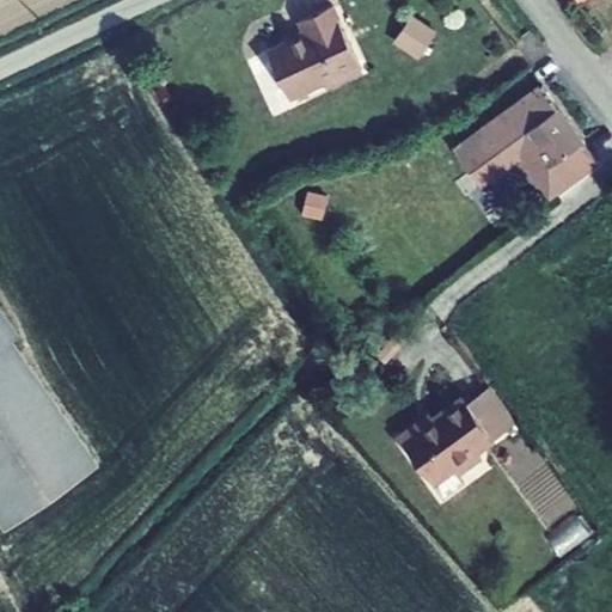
[(297,20),(303,34),(293,38),(291,34),(283,37),(285,40),(267,48),(289,101),(325,84),(326,89),(362,72),(338,18),(341,17),(335,2),(297,20)]
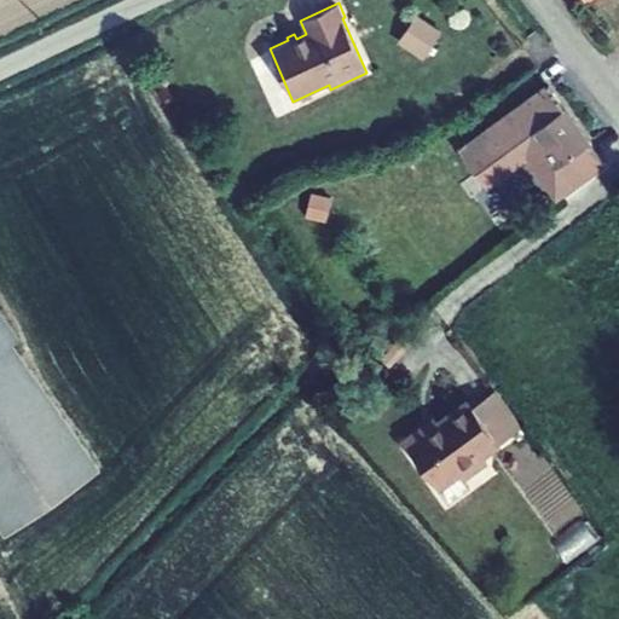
[(443,32),(417,13),(398,44),(423,59),(443,32)]
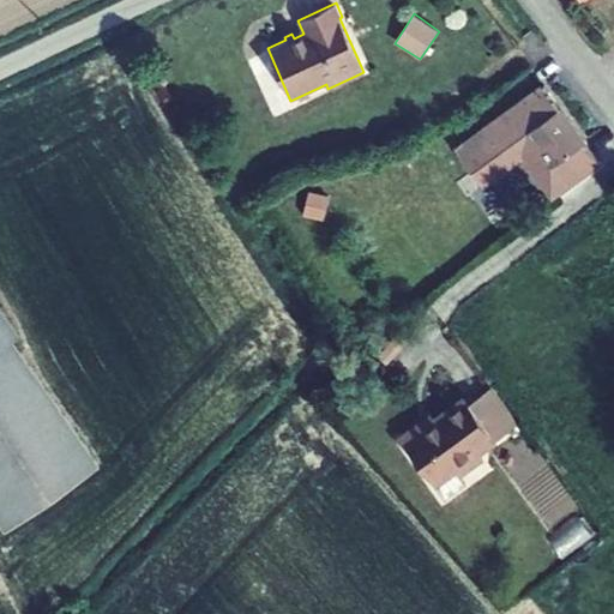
[(529,152),(543,172),(553,164),(569,185),(602,160),(588,140),(547,84),(488,127),(504,149),(475,170),(487,185),(529,152)]
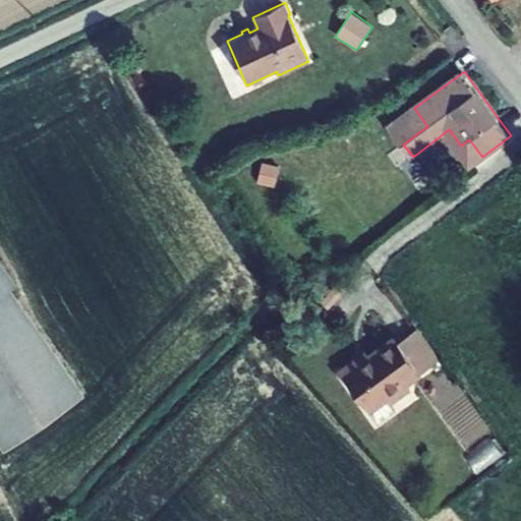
[(279,166),(262,162),(256,184),(275,187),(279,166)]
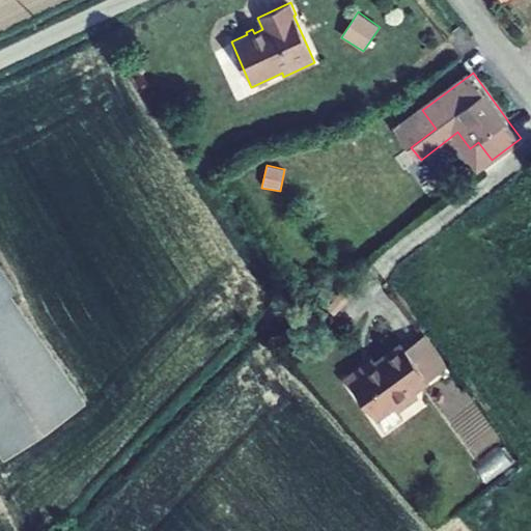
[(0,451),(5,459),(87,400),(11,294),(18,290),(0,264),(0,451)]
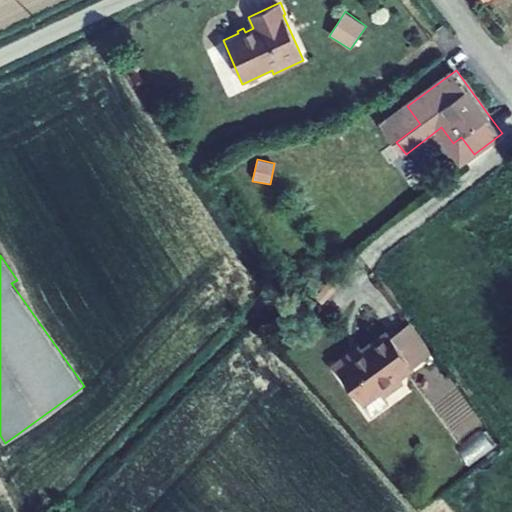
[(413,367),(431,353),(410,322),(391,335),(386,329),(361,346),(352,353),(350,349),(332,363),(363,406),(380,394),(383,397),(404,383),(400,379),(414,369),(413,367)]
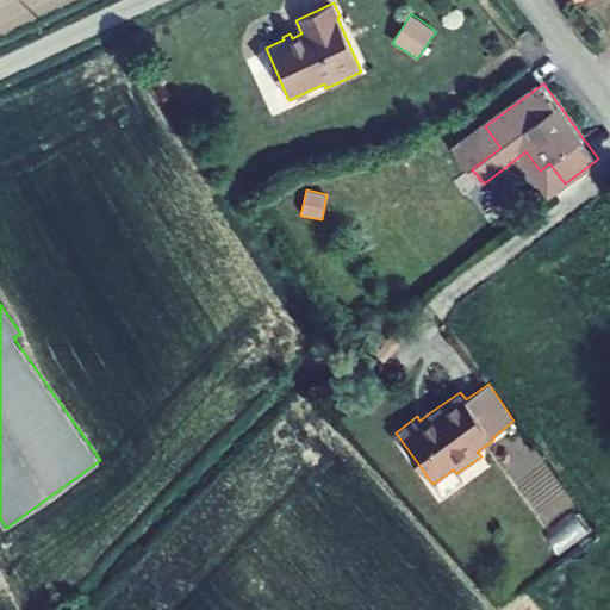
[(417,416),(419,421),(430,412),(428,409),(417,416)]
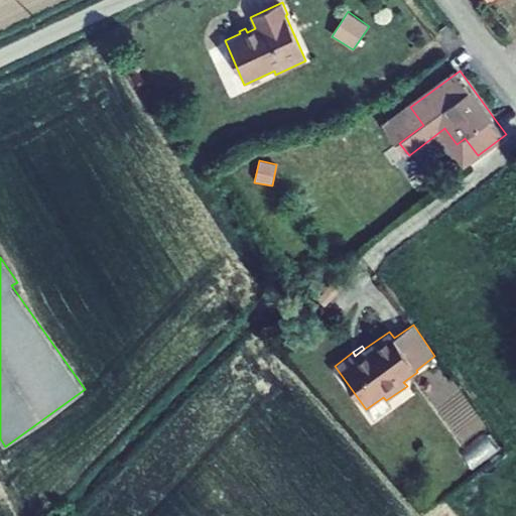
[(432,383),(426,381),(423,390),(430,392),(432,383)]
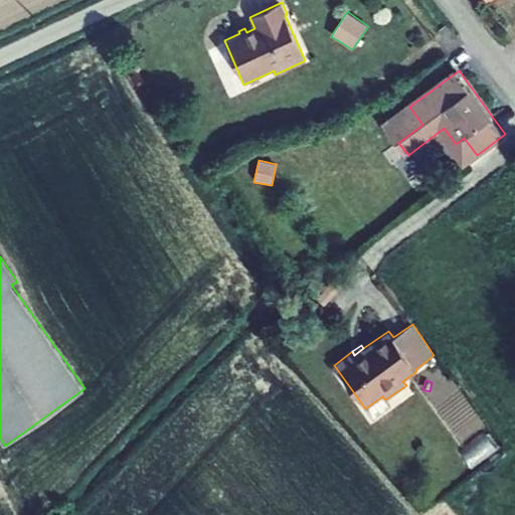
[(382,396),(365,408),(372,418),(390,406),(385,399),(382,396)]
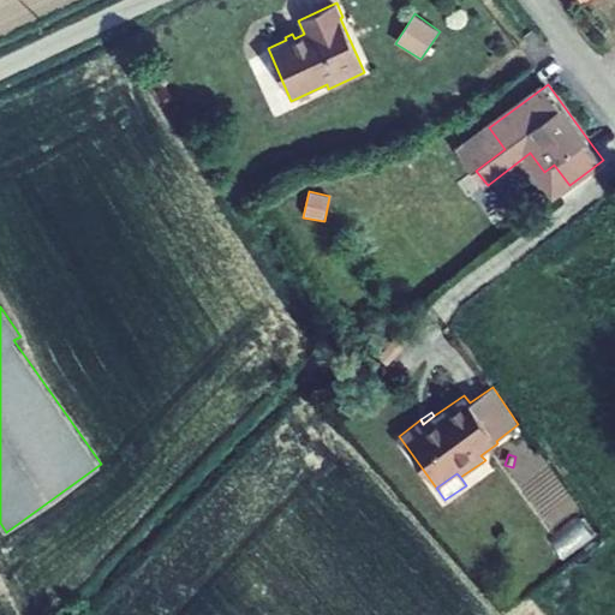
[(596,539),(579,515),(549,537),(565,561),(596,539)]
